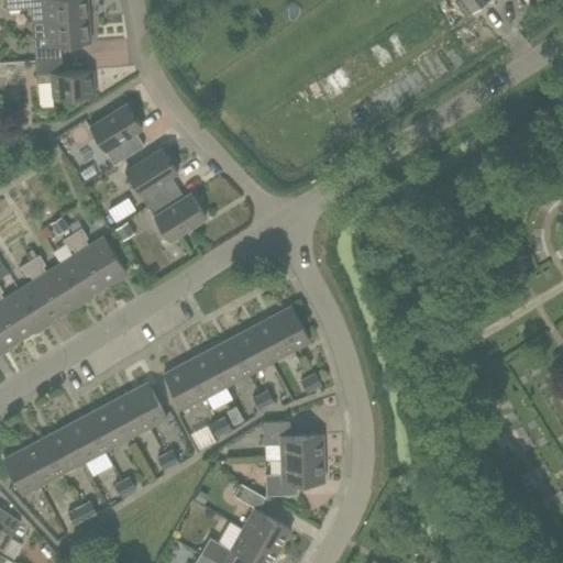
[(6,0),(7,8),(31,7),(32,21),(46,20),(89,17),(87,0),(6,0)]
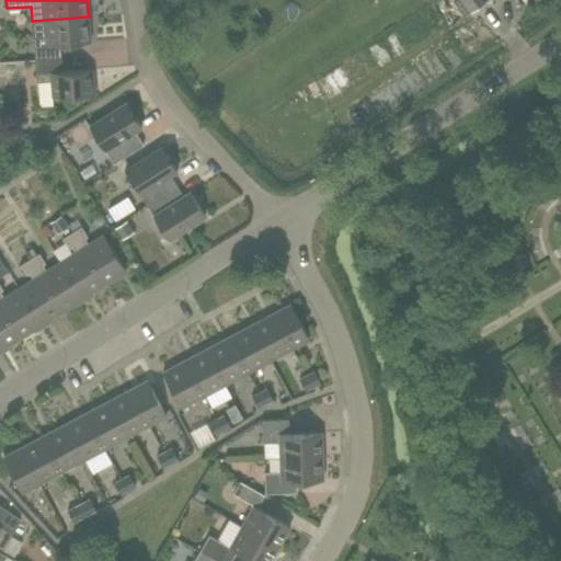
[(461,0),(470,11),(485,0),(461,0)]
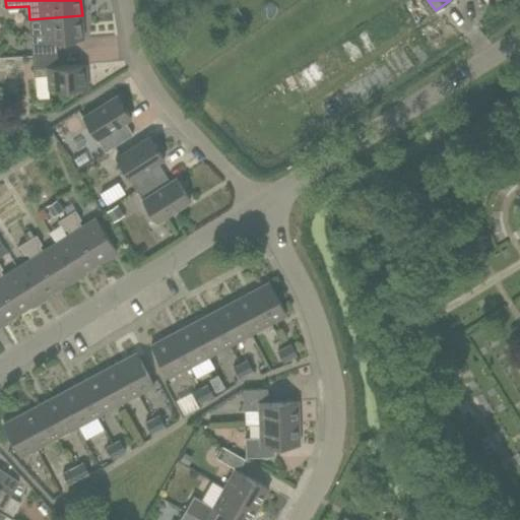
[(43,18),(29,19),(30,33),(33,55),(57,53),(56,40),(83,38),(82,15),(43,18)]
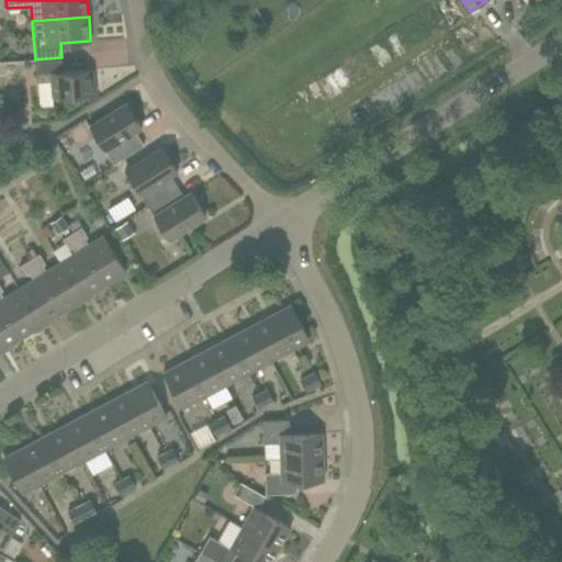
[(62,57),(35,59),(36,81),(51,80),(52,96),(81,93),(81,97),(94,96),(92,68),(63,70),(62,57)]
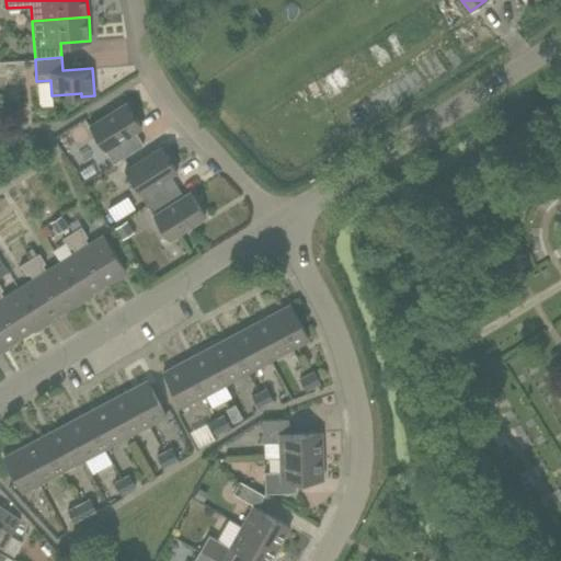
[(141,126),(126,101),(89,125),(113,163),(144,144),(135,130),(141,126)]
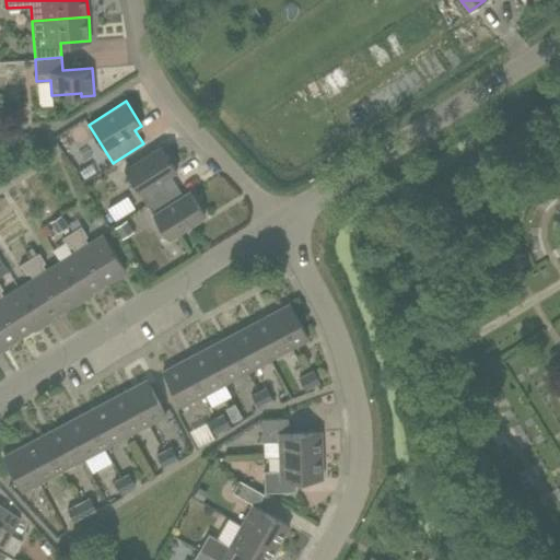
[(147,203),(176,184),(170,174),(176,170),(161,146),(125,168),(147,203)]
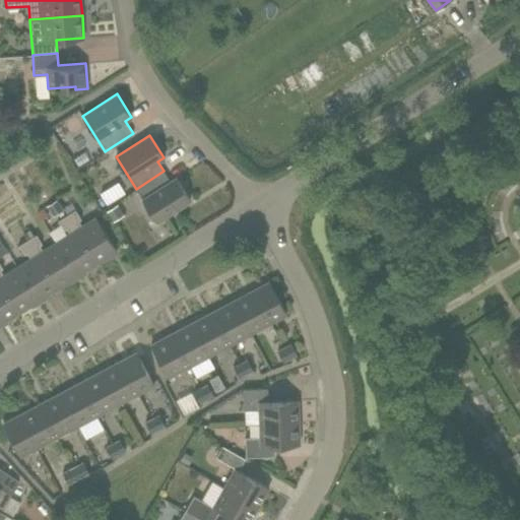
[(170,181),(164,171),(136,189),(156,220),(190,199),(176,177),(170,181)]
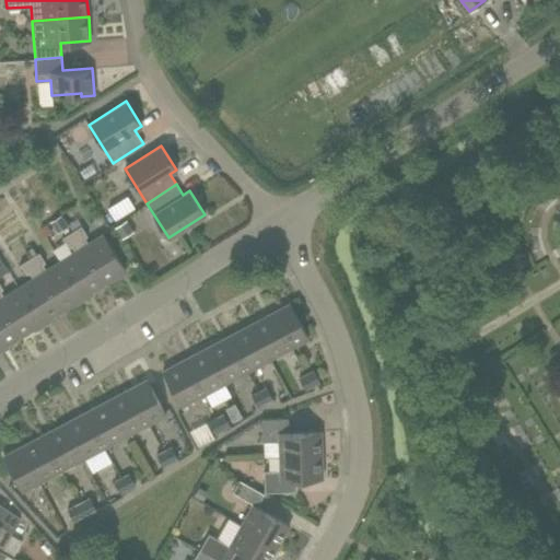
[(135,195),(115,205),(121,218),(141,207),(135,195)]
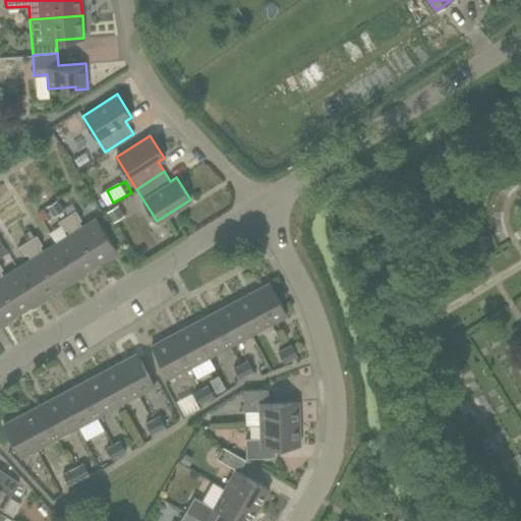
[(47,205),(53,215),(62,210),(56,199),(47,205)]
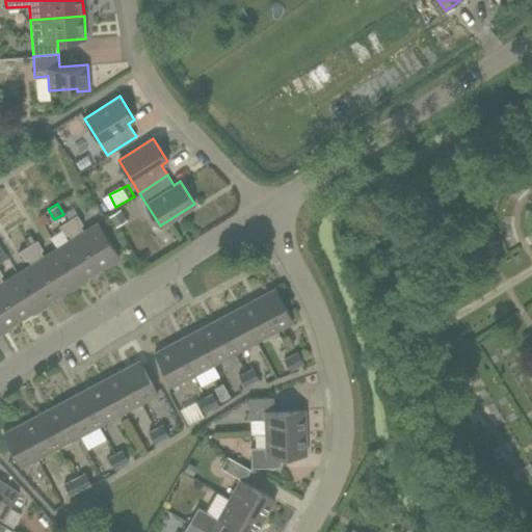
[(115,227),(127,218),(120,209),(108,216),(115,227)]
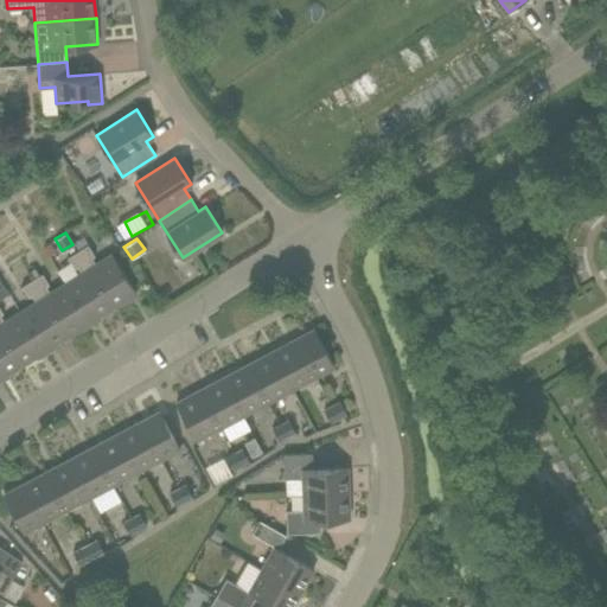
[(77,250),(114,306),(136,292),(112,253),(96,263),(91,257),(95,255),(88,243),(77,250)]
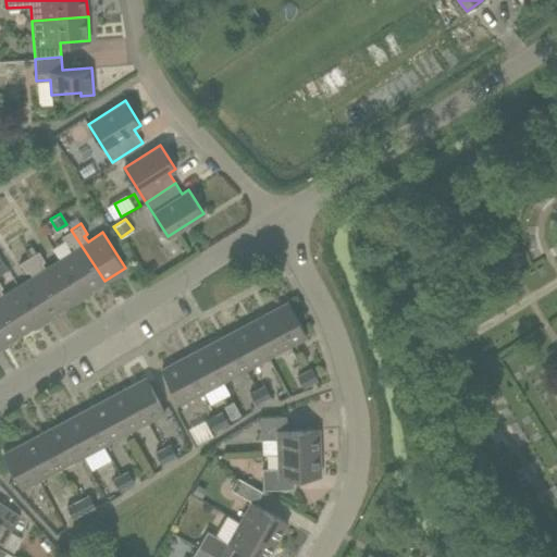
[(60,259),(83,294),(104,281),(71,230),(62,235),(69,246),(71,244),(74,249),(60,259)]
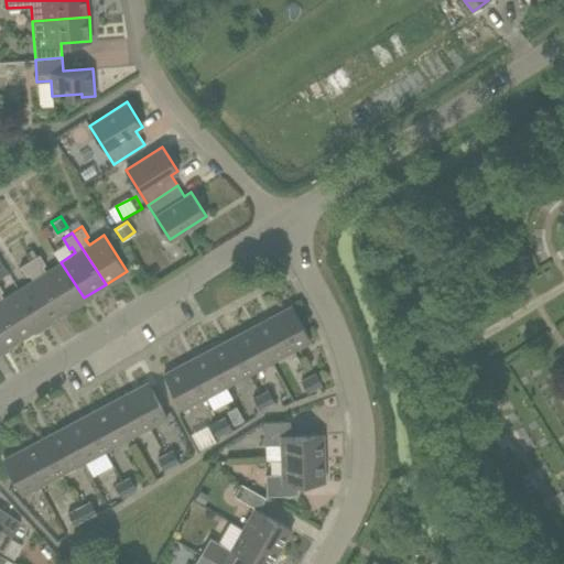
[(84,297),(61,262),(46,271),(43,266),(45,263),(39,253),(30,259),(63,312),(84,297)]
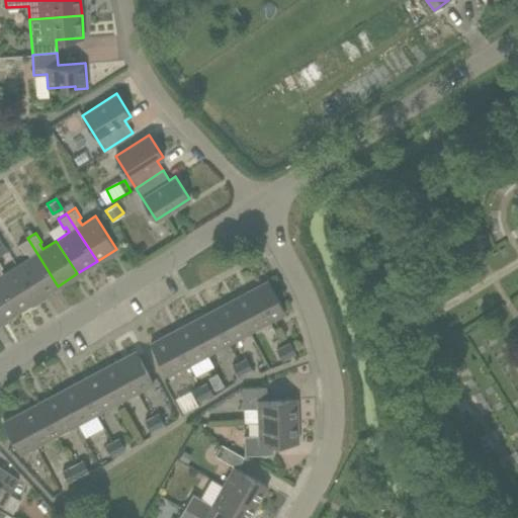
[(58,286),(27,238),(18,244),(24,253),(27,252),(30,257),(17,265),(37,298),(58,286)]
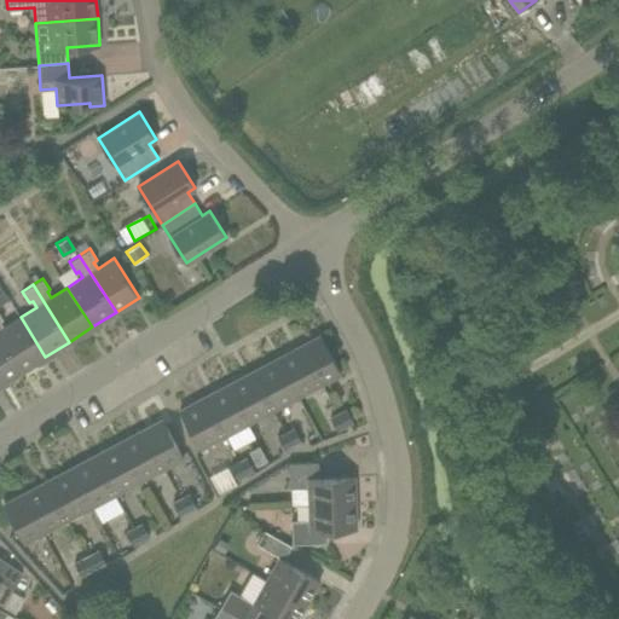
[(0,313),(0,336),(22,371),(45,357),(21,317),(4,327),(0,320),(4,319),(0,313)]
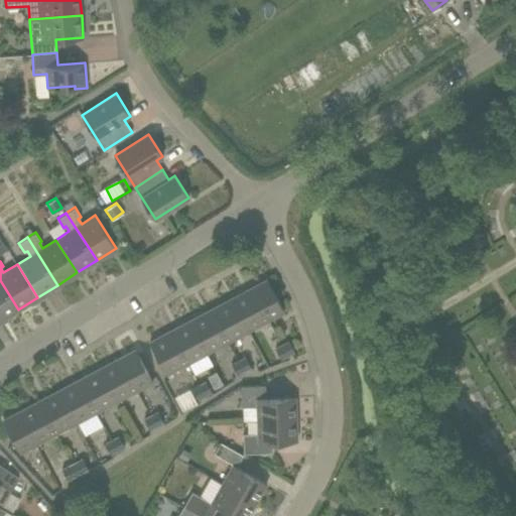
[(247,289),(264,321),(284,310),(267,279),(247,289)]
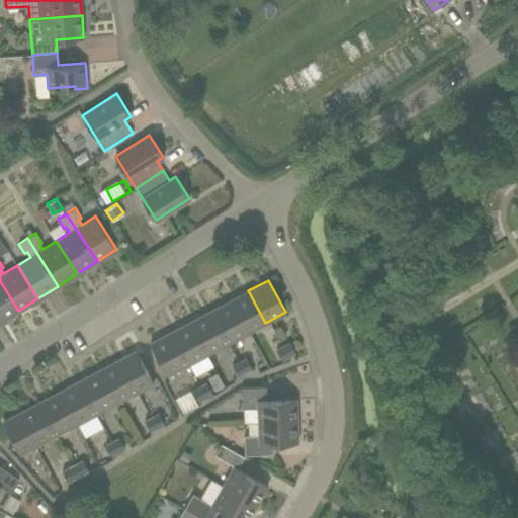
[(0,322),(18,311),(0,281),(0,322)]
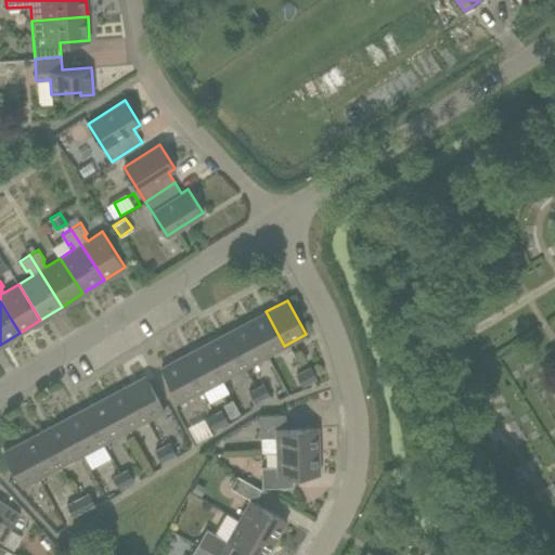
[(263,357),(284,346),(266,311),(245,322),(263,357)]
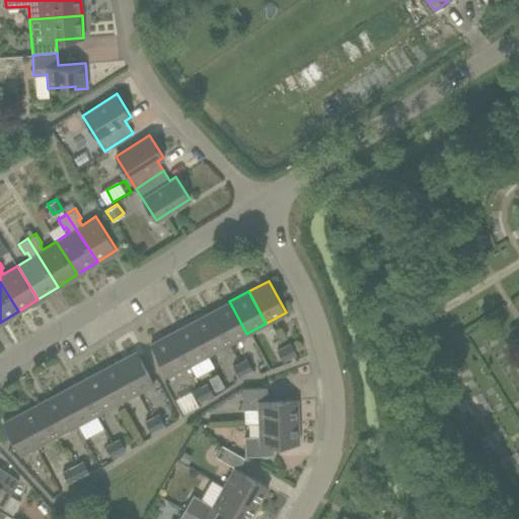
[(226,344),(246,334),(229,301),(210,312),(226,344)]
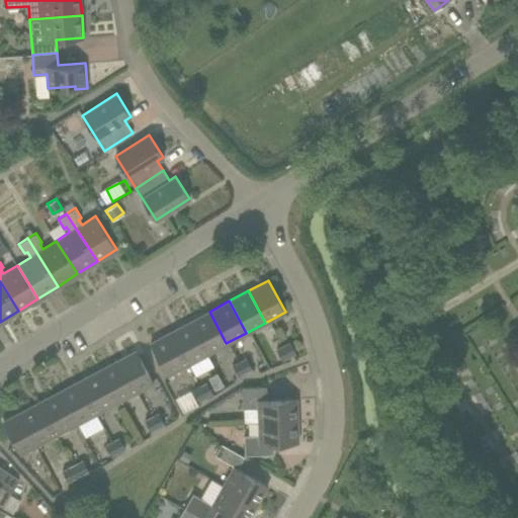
[(206,354),(226,343),(209,312),(189,322),(206,354)]
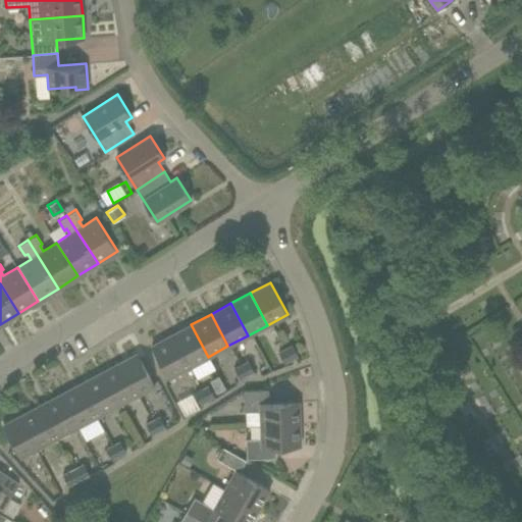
[(189,367),(208,357),(191,324),(171,334),(189,367)]
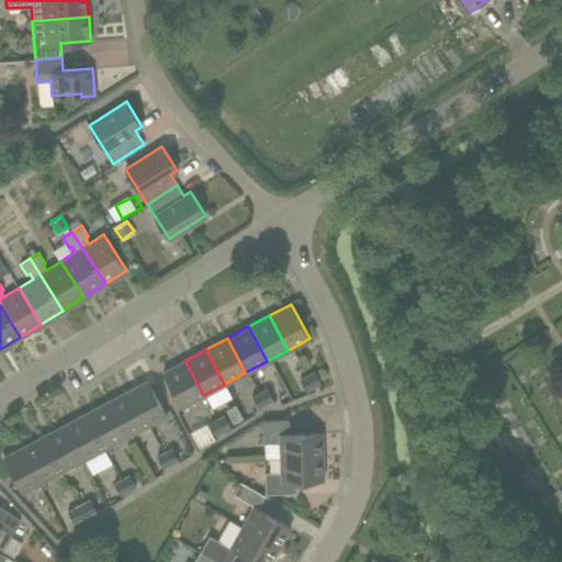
[(181,406),(203,395),(184,360),(163,372),(181,406)]
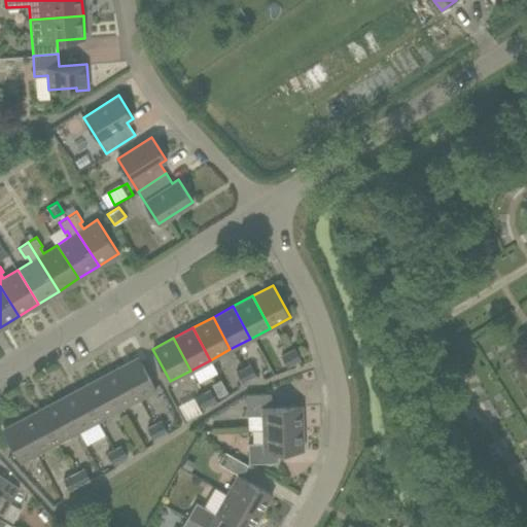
[(287,350),(294,362),(302,359),(294,346),(287,350)]
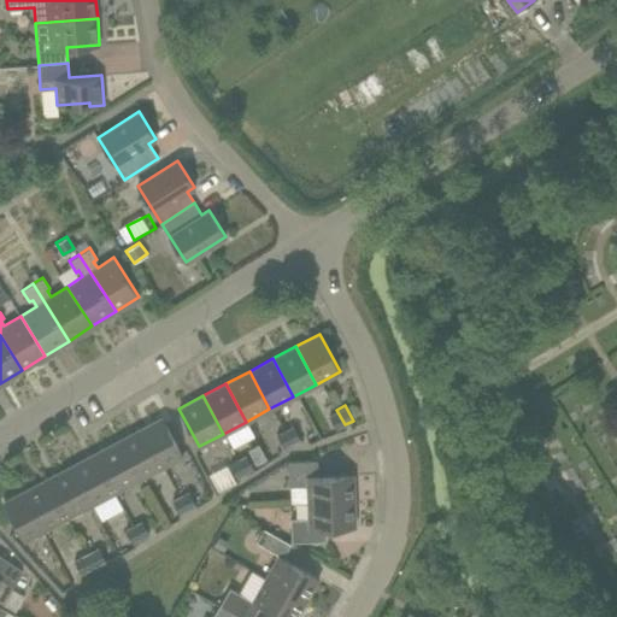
[(336,429),(345,424),(336,410),(328,415),(336,429)]
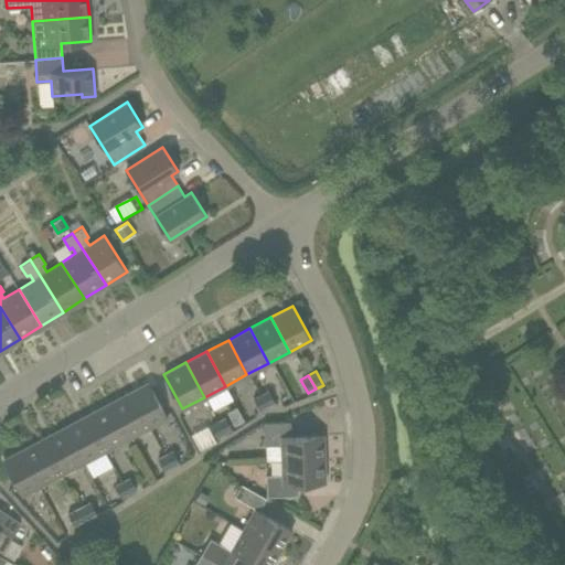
[(148,382),(128,393),(147,428),(167,417),(148,382)]
